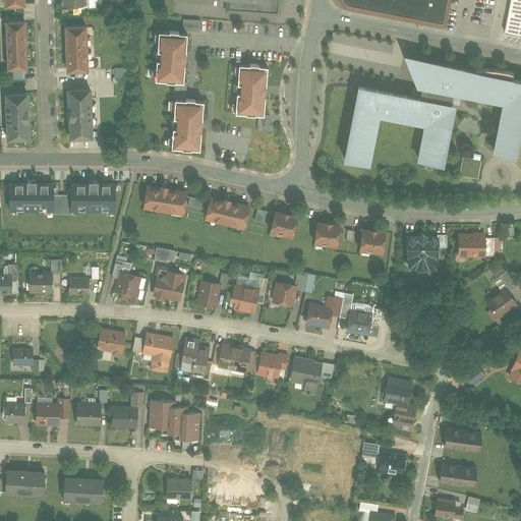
[(223,0),(222,11),(278,14),(279,0),(223,0)]
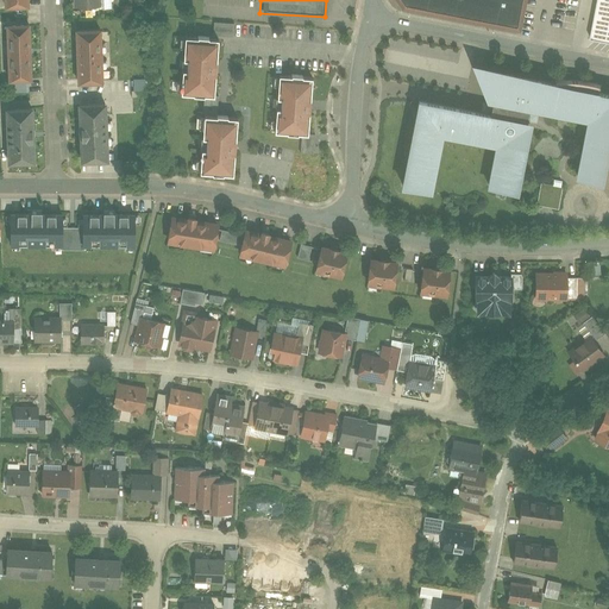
[(391,0),(399,8),(516,31),(521,0),(391,0)]
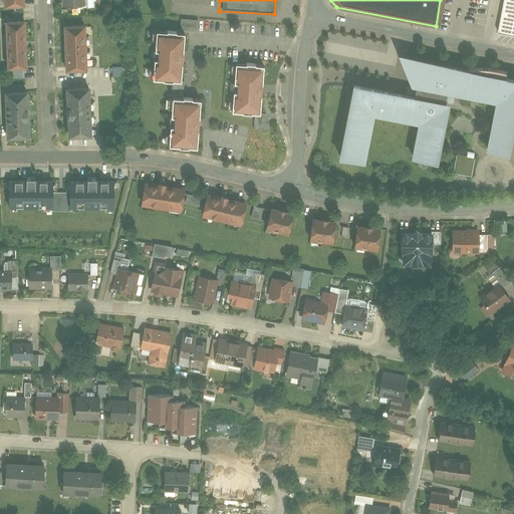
[(513,0),(510,0),(504,30),(513,32),(513,0)]
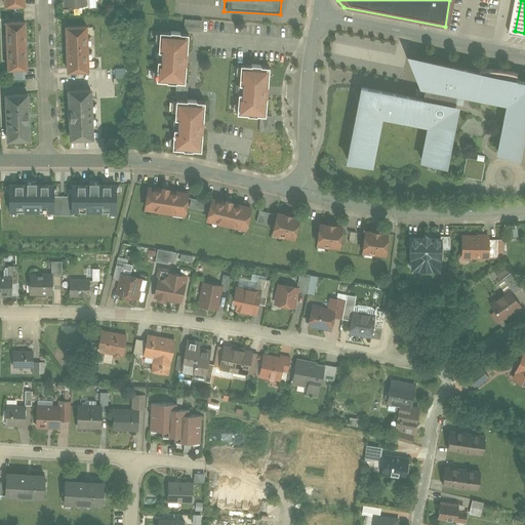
[(26,17),(4,17),(6,70),(28,69),(26,17)]
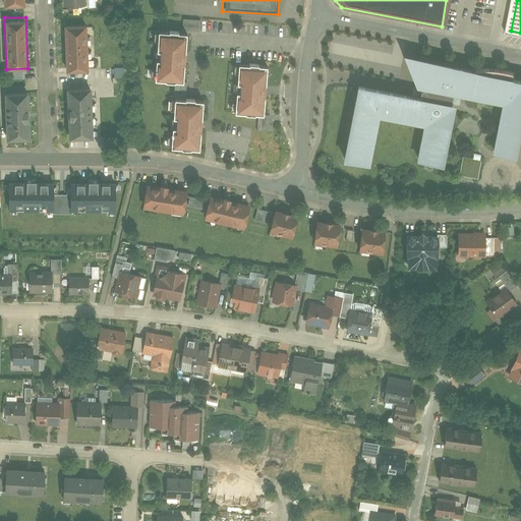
[(88,20),(64,21),(66,73),(89,72),(88,20)]
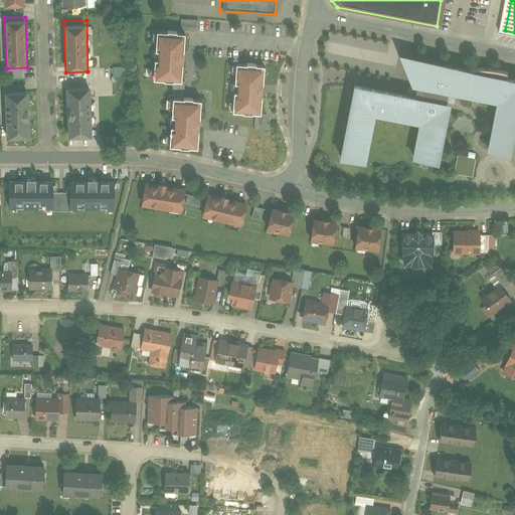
[(180,26),(180,35),(186,35),(196,36),(197,27),(180,26)]
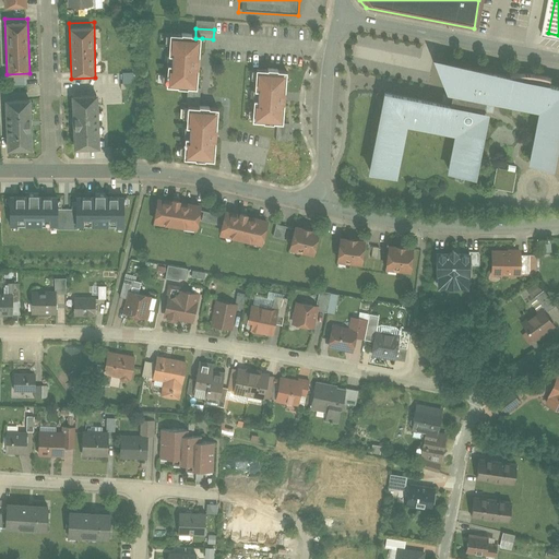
[(198,91),(202,38),(195,38),(171,36),(171,38),(168,38),(167,48),(170,48),(168,79),(165,78),(165,85),(168,85),(168,87),(188,90),(198,91)]
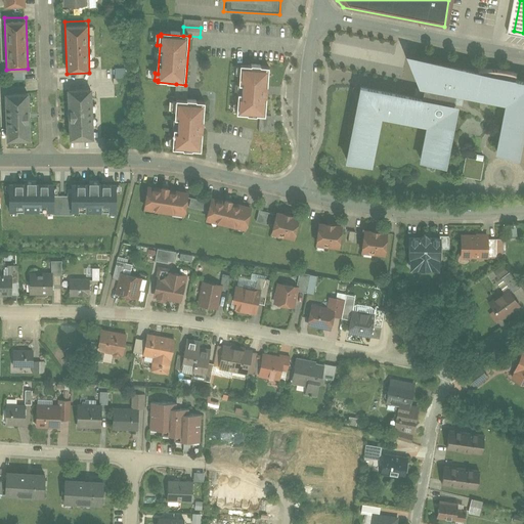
[(416,90),(419,92),(417,99),(356,88),(342,165),(370,170),(379,124),(422,131),(416,165),(443,170),(454,106),(450,105),(451,98),(503,108),(492,158),(519,163),(523,137),(523,81),(402,56),(409,74),(416,90)]
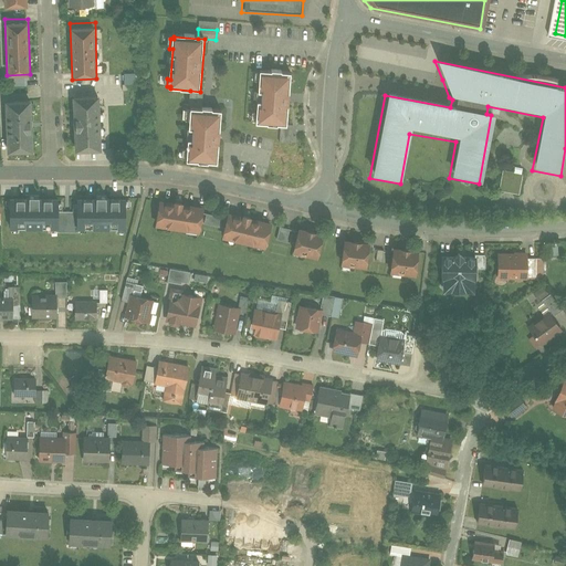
[(124,82),(134,83),(135,73),(125,72),(124,82)]
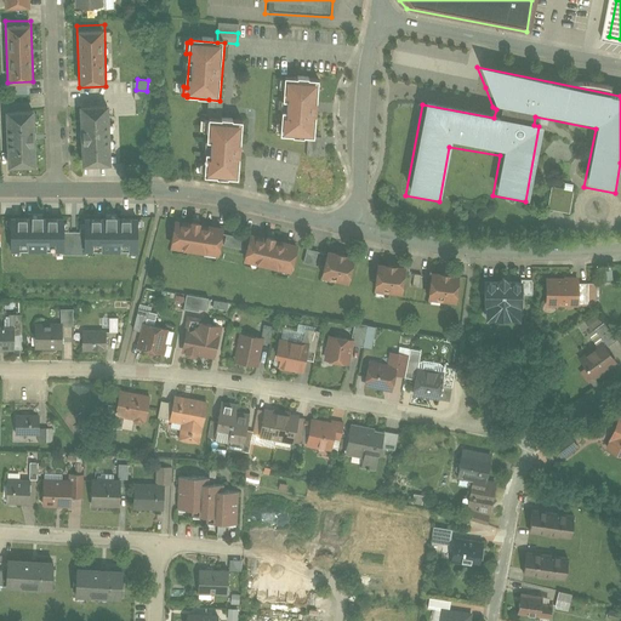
[(315,140),(320,81),(286,79),(286,83),(283,81),(281,92),(285,93),(283,126),(279,126),(279,135),(283,135),(283,137),(307,138),(315,140)]
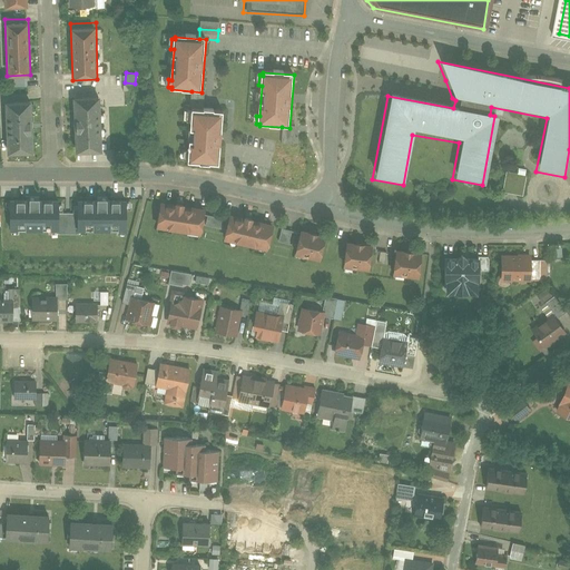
[(27,86),(27,77),(12,77),(12,86),(27,86)]
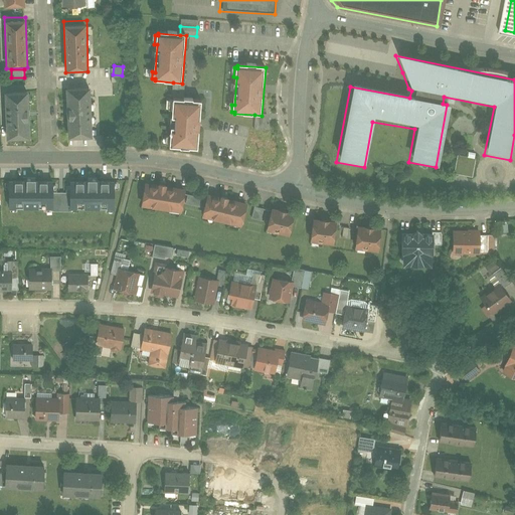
[(171,100),(172,100),(183,101),(185,83),(182,83),(173,82),(171,100)]
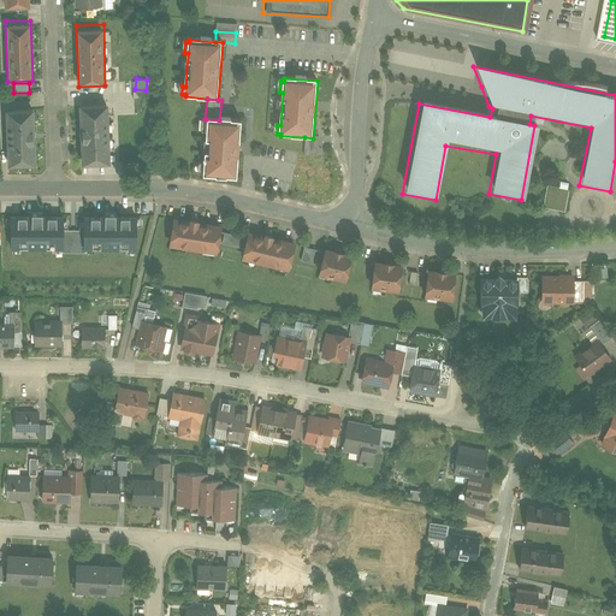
[(107,100),(78,101),(81,164),(111,163),(107,100)]
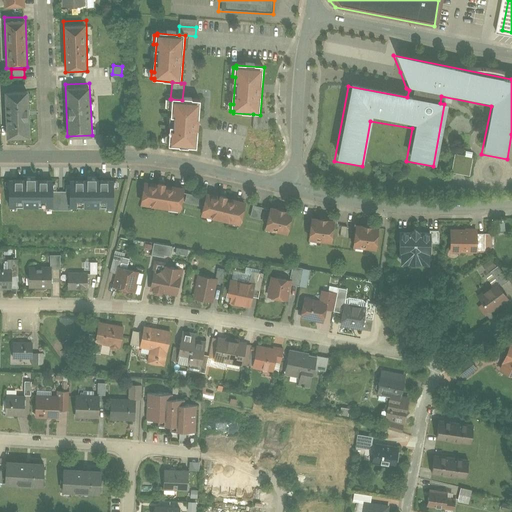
[(28,87),(4,88),(5,137),(30,137),(28,87)]
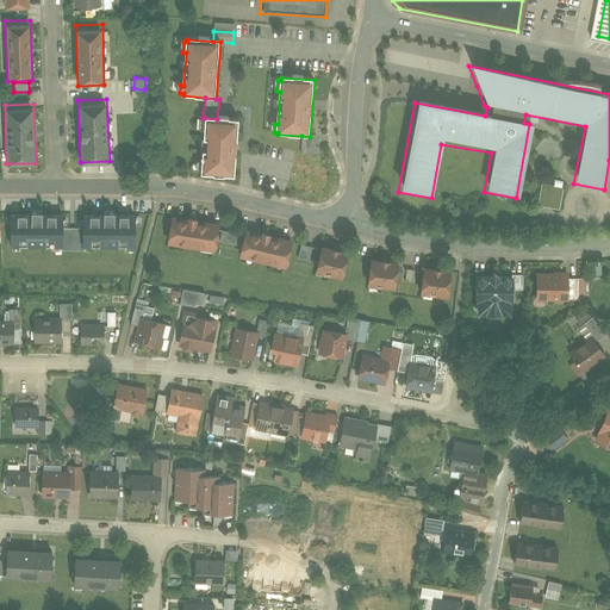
[(232,178),(237,120),(217,119),(204,118),(204,122),(200,120),(200,131),(204,132),(200,165),(198,165),(197,172),(200,173),(200,175),(232,178)]
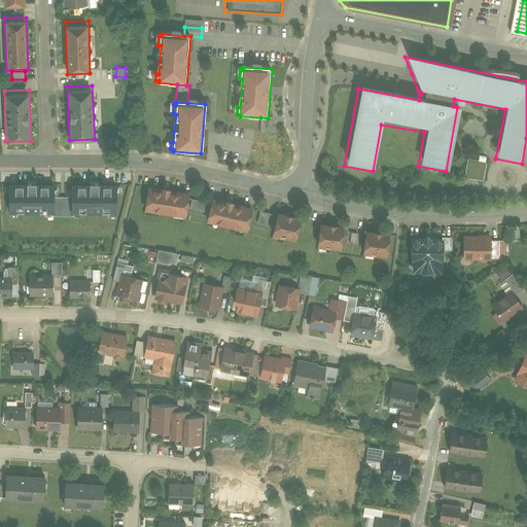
[(268,118),(260,117),(259,135),(271,136),(272,118),(268,118)]
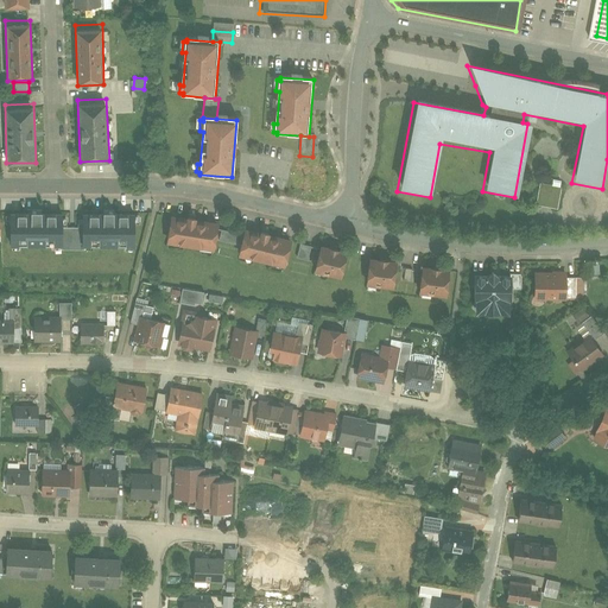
[(553,179),(552,183),(539,182),(537,206),(559,207),(562,179),(553,179)]
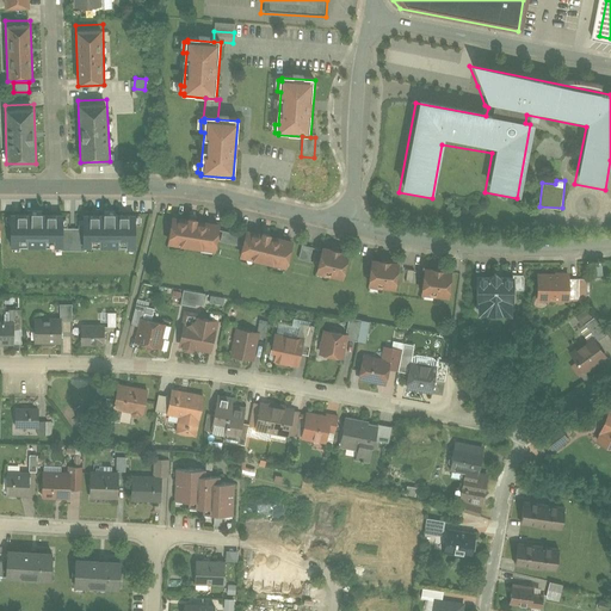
[(12,214),(12,245),(63,245),(63,228),(63,215),(12,214)]
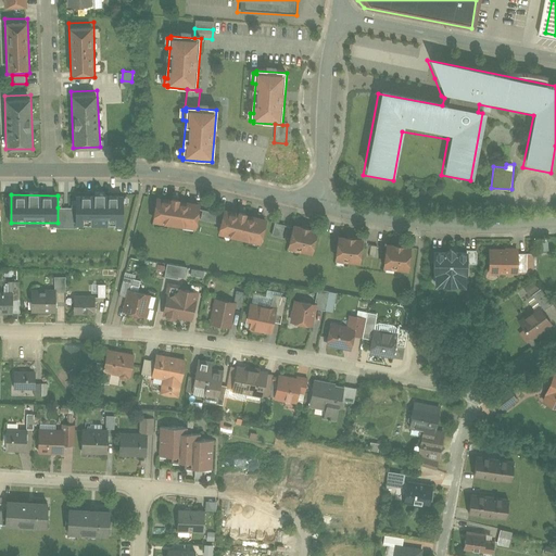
[(172,198),(158,196),(153,223),(197,229),(198,220),(200,209),(201,202),(180,199),(181,196),(172,194),(172,198)]
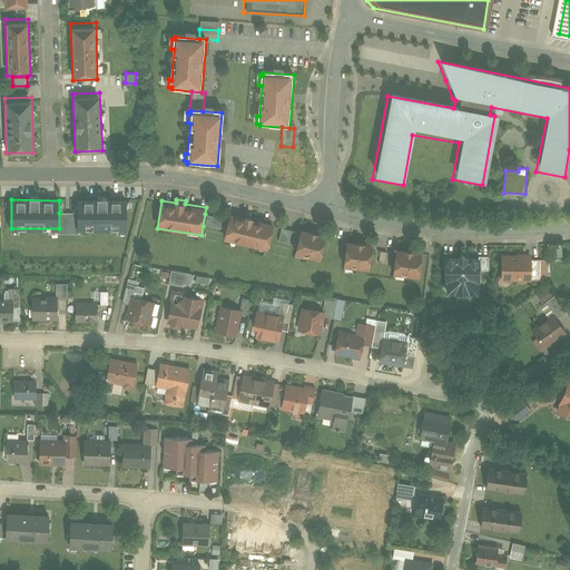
[(77,213),(77,232),(126,232),(125,210),(129,210),(129,200),(77,200),(77,213)]
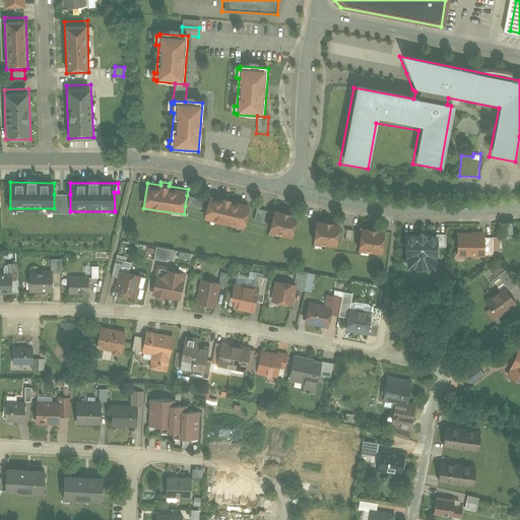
[(54,194),(54,208),(54,212),(70,212),(70,211),(70,194),(54,194)]
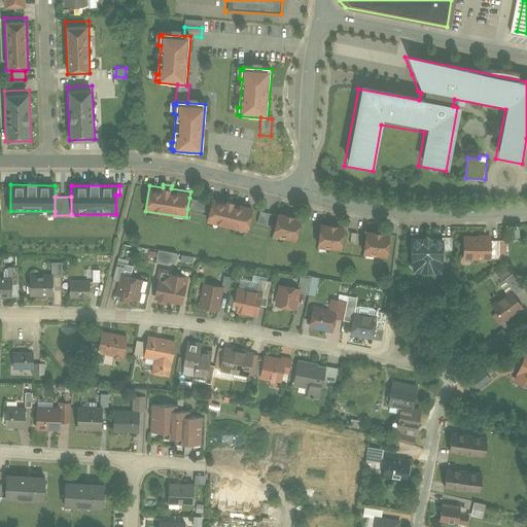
[(226,200),(212,197),(211,203),(208,214),(206,221),(244,231),(250,206),(236,202),(236,200),(227,198),(226,200)]
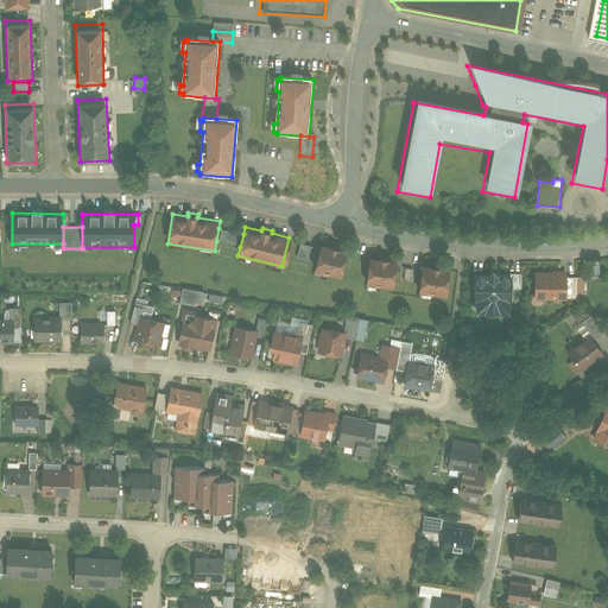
[(244,234),(219,228),(216,241),(240,247),(244,234)]
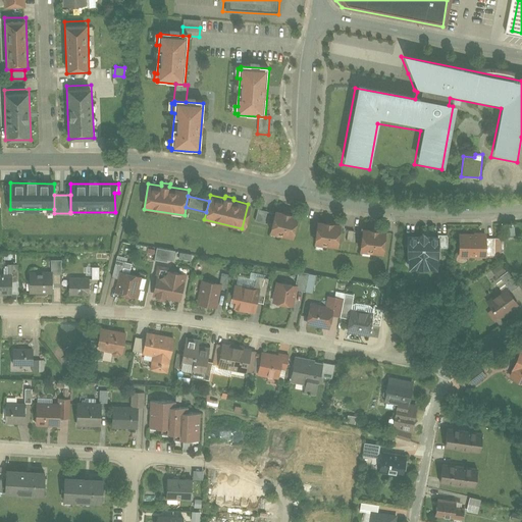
[(270,212),(264,211),(264,210),(255,209),(253,222),(261,224),(262,222),(267,223),(265,231),(289,238),(295,213),(271,207),(270,212)]
